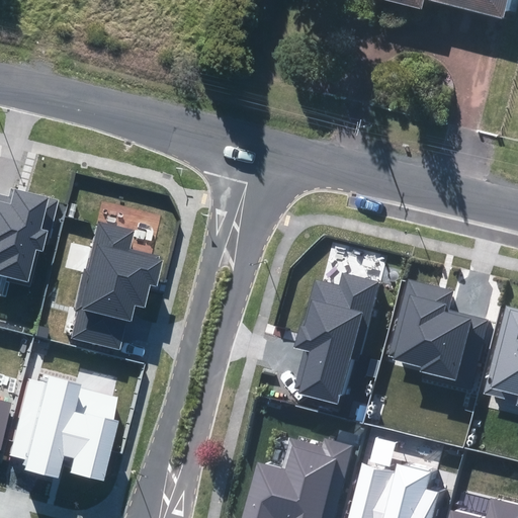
[(440,0),(517,19),(517,0),(397,0),(437,10),(440,0)]
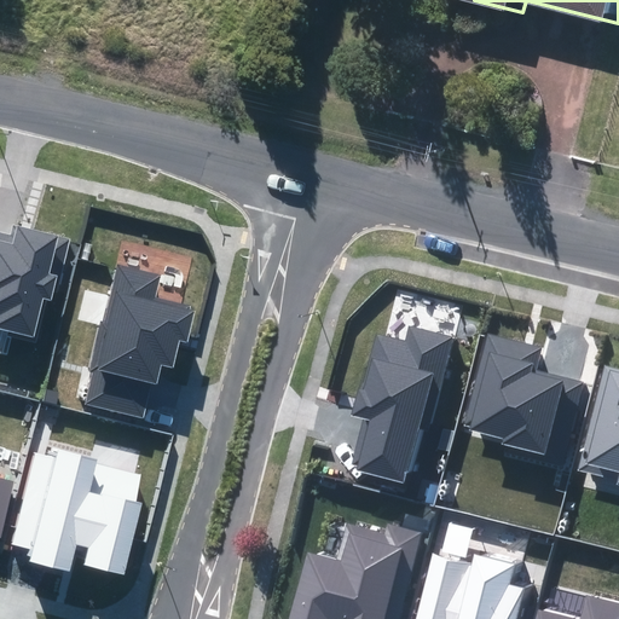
[(0,227),(0,324),(33,333),(46,279),(55,282),(67,235),(10,219),(9,225),(3,223),(0,229),(0,227)]
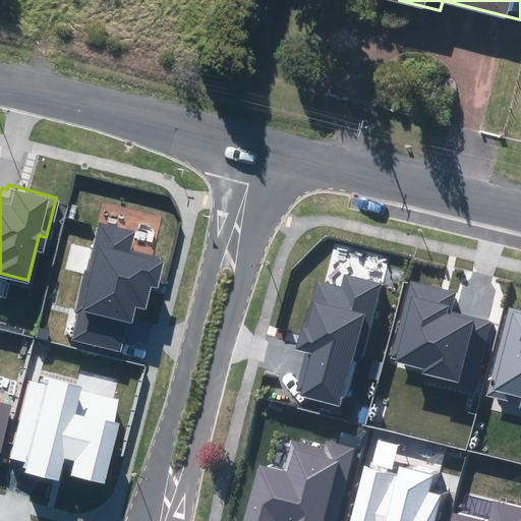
[(128,229),(96,221),(66,337),(114,349),(120,326),(126,303),(132,304),(138,280),(146,281),(152,255),(123,248),(128,229)]
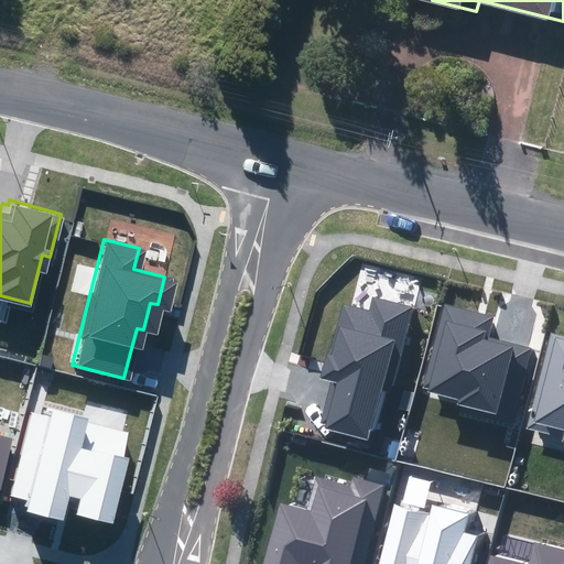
[(328,396),(321,423),(325,424),(324,430),(368,441),(383,381),(391,383),(411,307),(373,297),(370,312),(342,304),(323,376),(333,379),(328,396)]
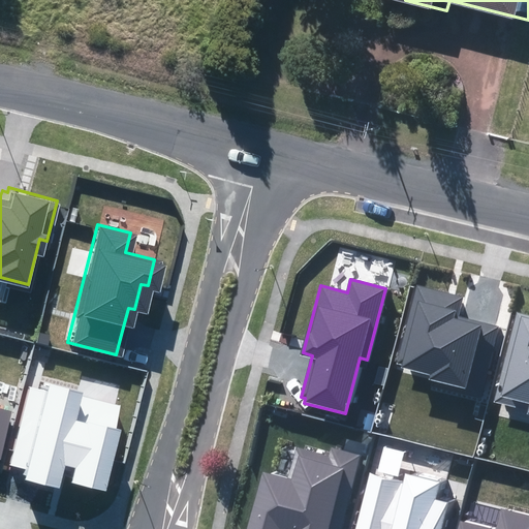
[(437,379),(488,393),(506,319),(485,313),(466,309),(468,302),(466,302),(469,291),(424,279),(404,358),(440,367),(437,379)]
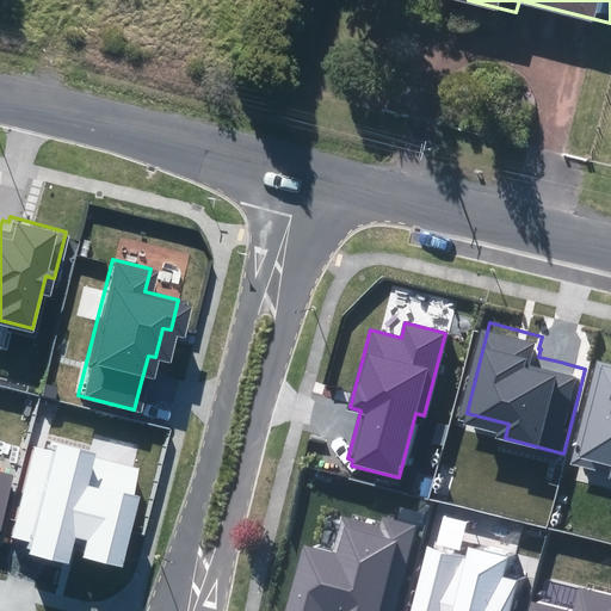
[(610,353),(604,352),(578,457),(610,466),(610,353)]
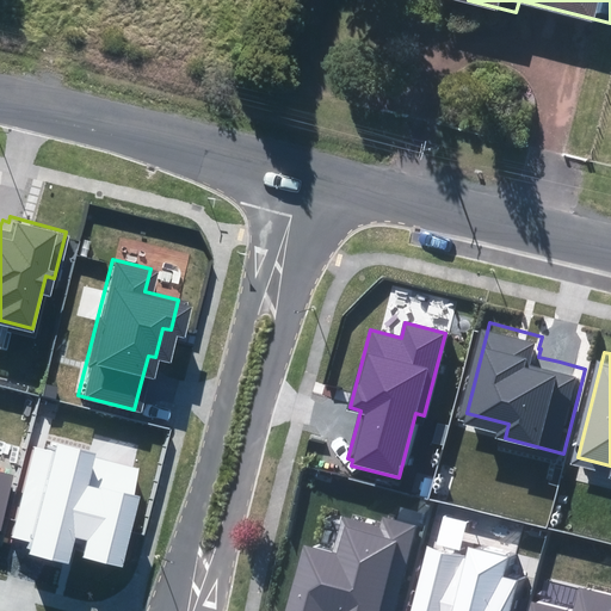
[(87,539),(84,556),(123,567),(141,497),(100,486),(100,488),(90,485),(98,452),(57,442),(55,451),(34,445),(14,520),(17,522),(13,536),(29,541),(28,547),(31,548),(30,553),(36,555),(68,563),(75,537),(87,539)]
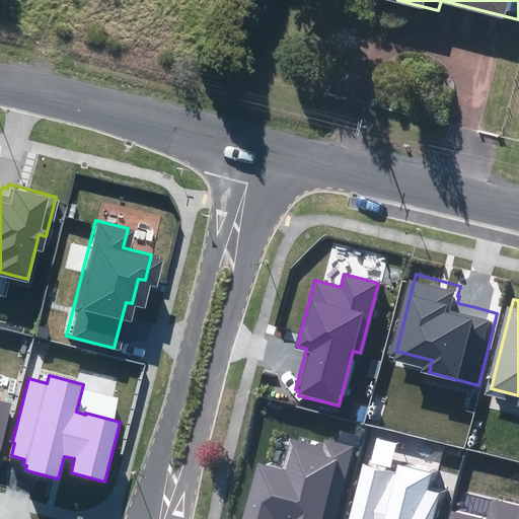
[(0,445),(10,404),(0,401),(0,445)]
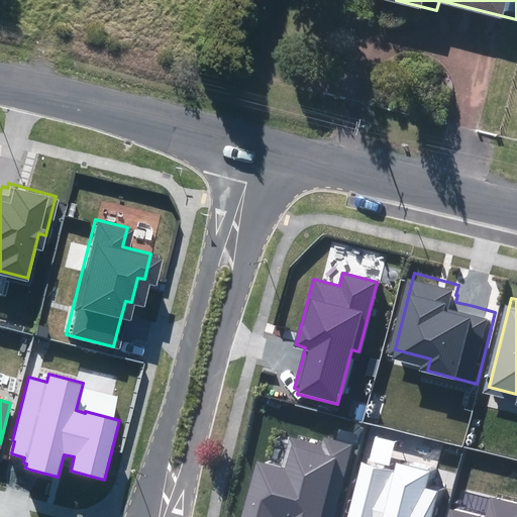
[(268,455),(250,516),(339,516),(360,440),(327,432),(325,442),(294,434),(287,461),(268,455)]
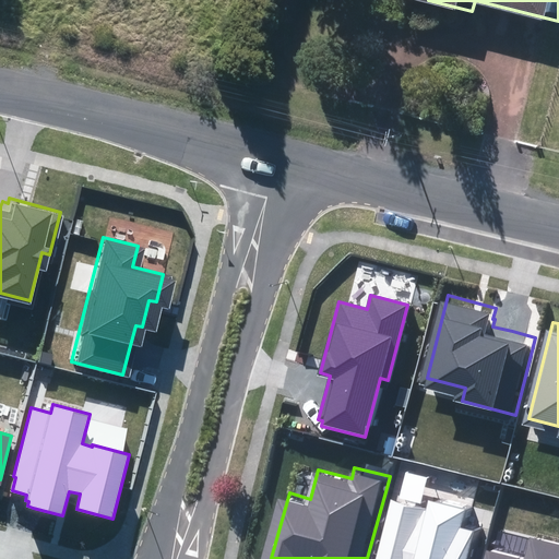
[(381,558),(474,558),(484,526),(471,523),(476,504),(442,495),(439,509),(399,498),(381,558)]
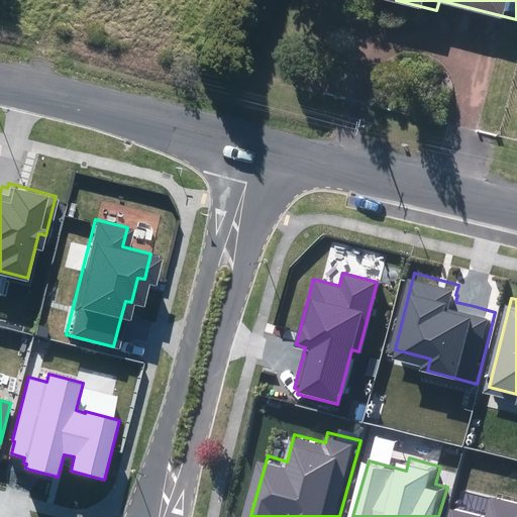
[(516,516),(516,500),(464,487),(456,516),(516,516)]
